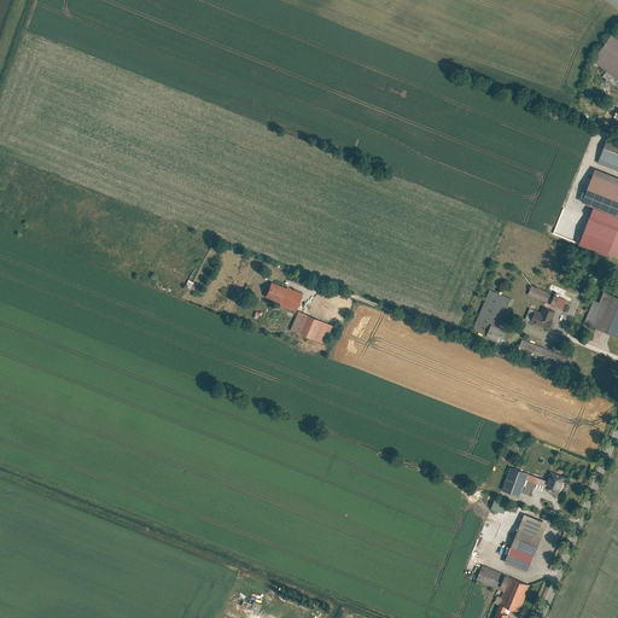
[(617,83),(617,31),(616,29),(592,59),(606,70),(602,75),(617,86),(617,83)]
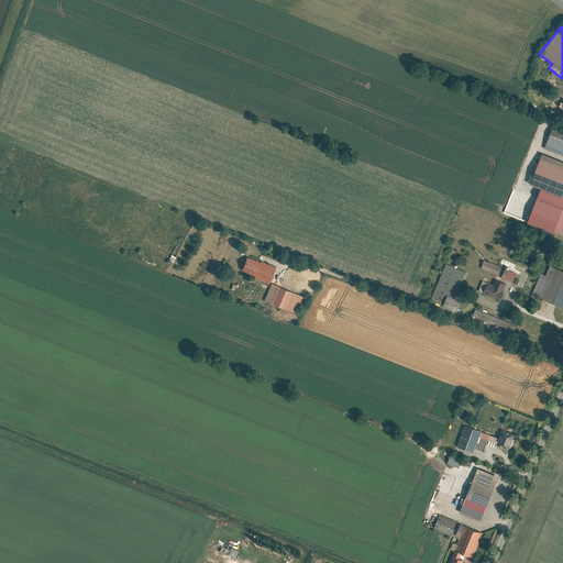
[(562,128),(549,122),(540,145),(562,153),(562,128)]
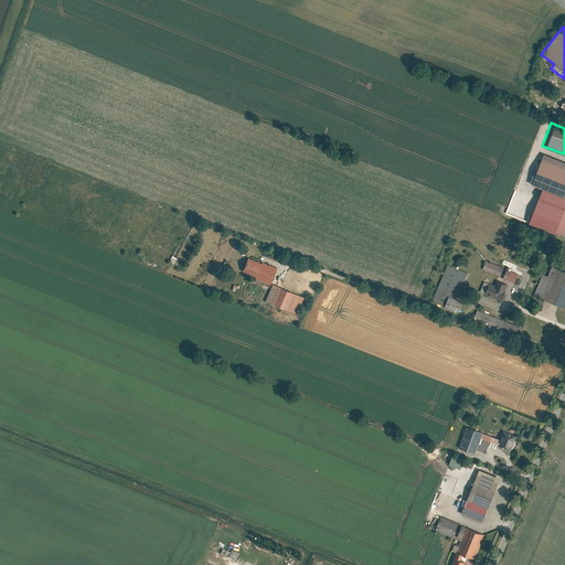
[(564,191),(564,160),(539,151),(528,181),(564,194),(564,191)]
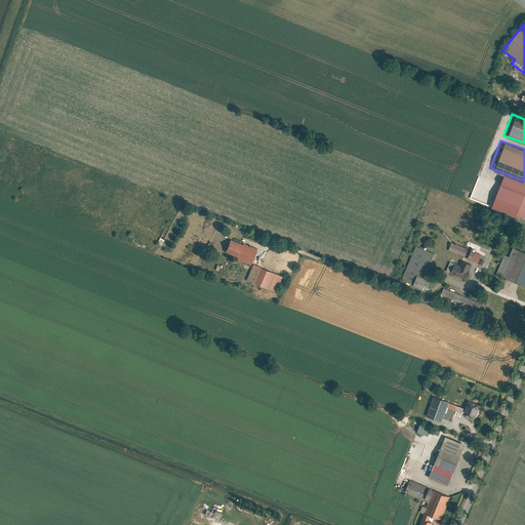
[(242,244),(230,239),(225,251),(237,256),(236,258),(250,265),(256,249),(243,243),(242,244)]
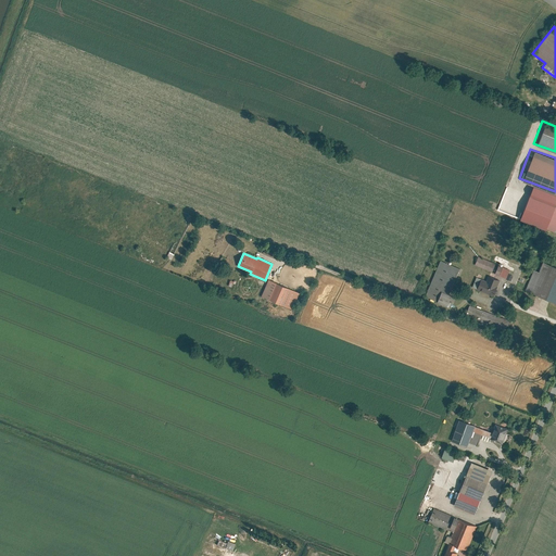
[(454,265),(436,257),(421,293),(445,303),(450,293),(444,291),(454,265)]
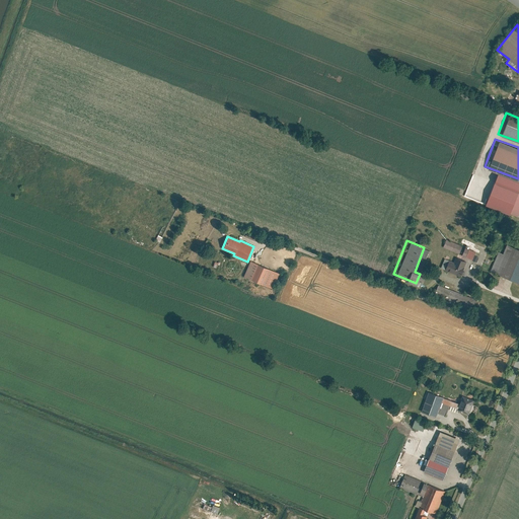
[(472,260),(475,251),(445,240),(442,248),(472,260)]
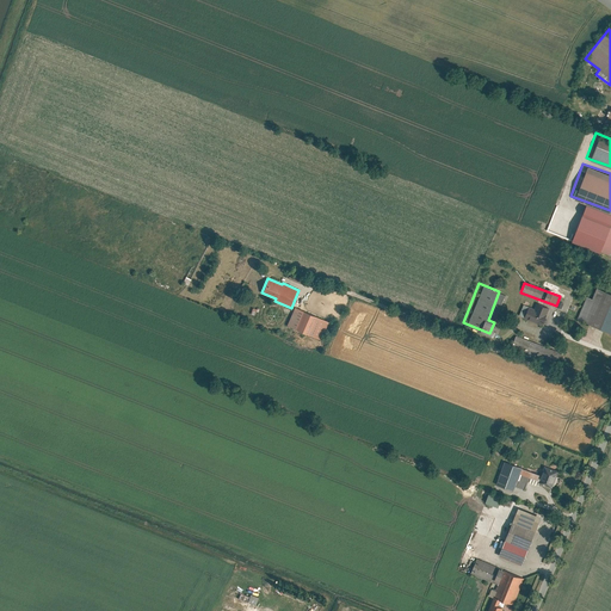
[(610,320),(610,291),(592,284),(587,295),(581,292),(573,315),(608,329),(610,320)]
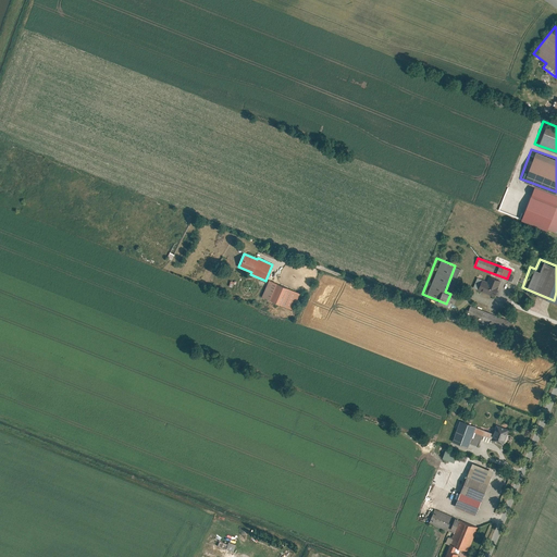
[(499,282),(479,274),(473,288),(494,296),(499,282)]
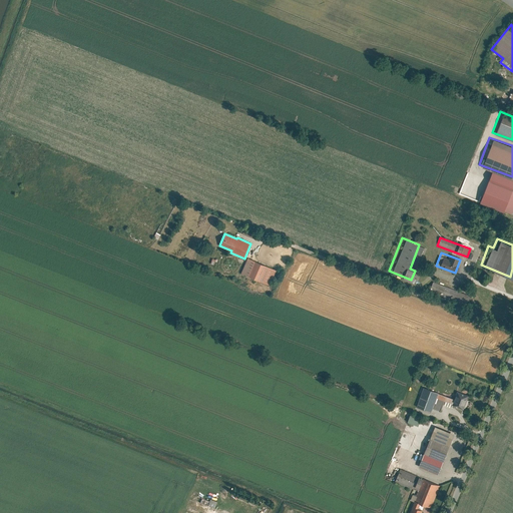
[(276,270),(247,258),(240,273),(269,285),(276,270)]
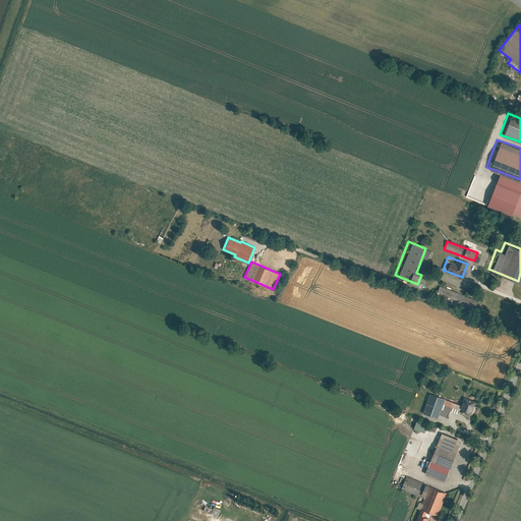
[(462,301),(464,296),(439,286),(436,294),(453,300),(454,297),(462,301)]
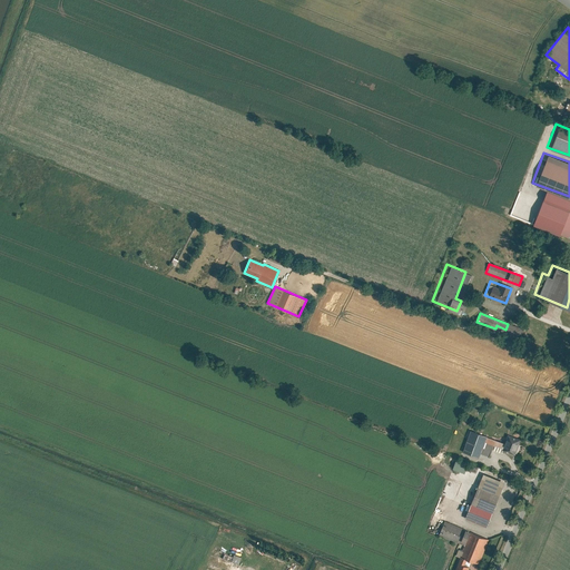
[(485,436),(470,431),(462,450),(479,457),(484,441),(485,436)]
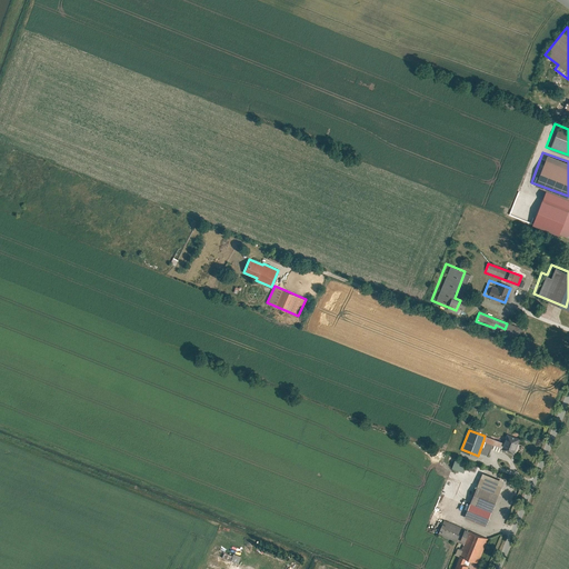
[(513,453),(519,438),(507,433),(503,442),(501,447),(501,449),(513,453)]
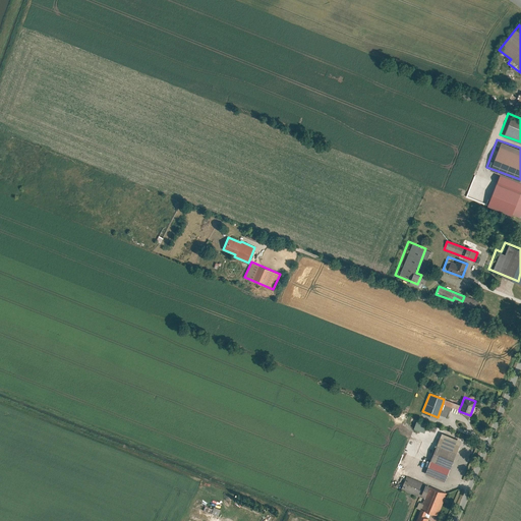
[(444,399),(443,403),(459,409),(461,405),(444,399)]
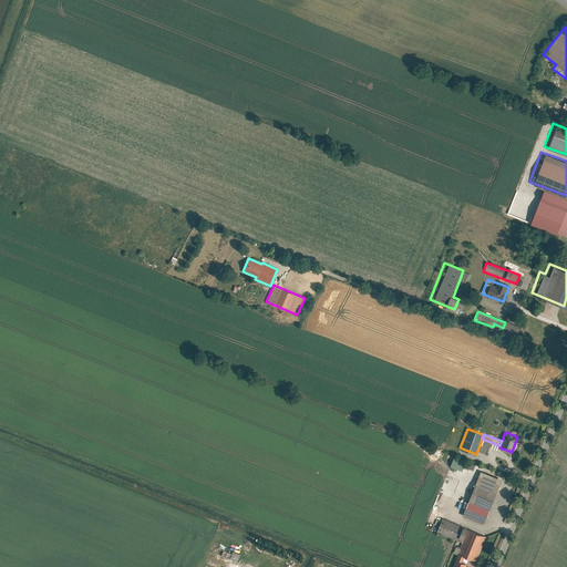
[(465,461),(454,456),(451,465),(462,470),(465,461)]
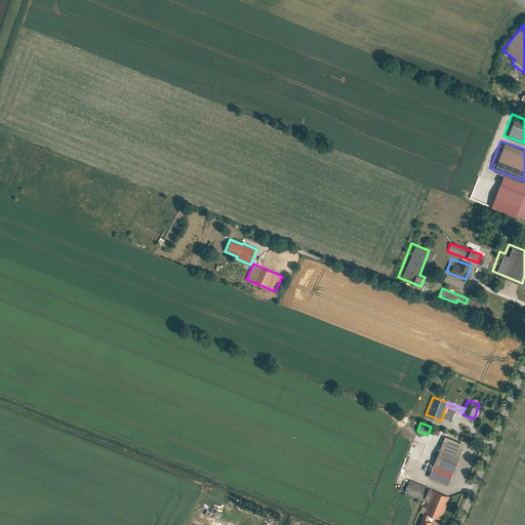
[(465,444),(445,436),(440,448),(458,456),(465,444)]
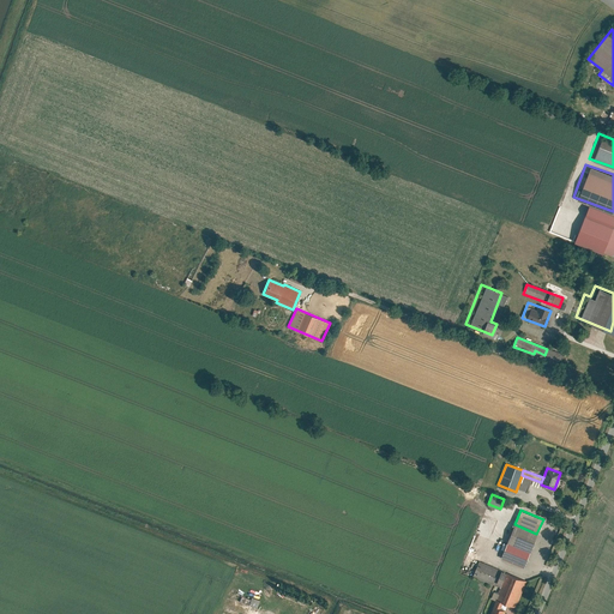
[(536,534),(515,524),(507,542),(529,552),(536,534)]
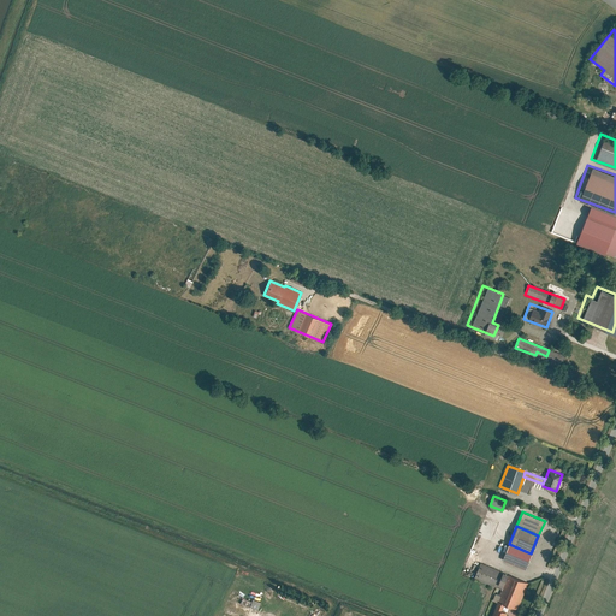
[(531,554),(509,544),(503,560),(525,569),(531,554)]
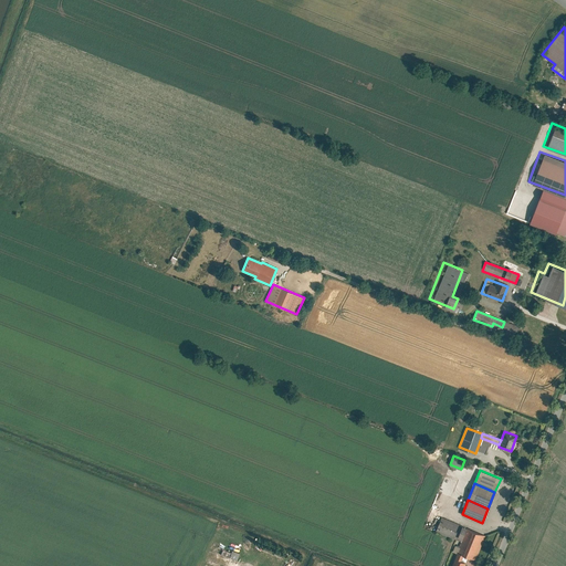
[(436,531),(456,538),(461,525),(441,517),(436,531)]
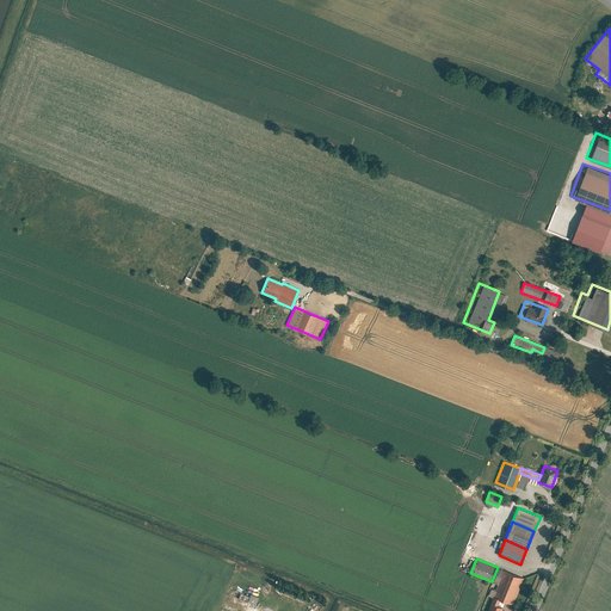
[(492,581),(499,585),(505,569),(498,567),(492,581)]
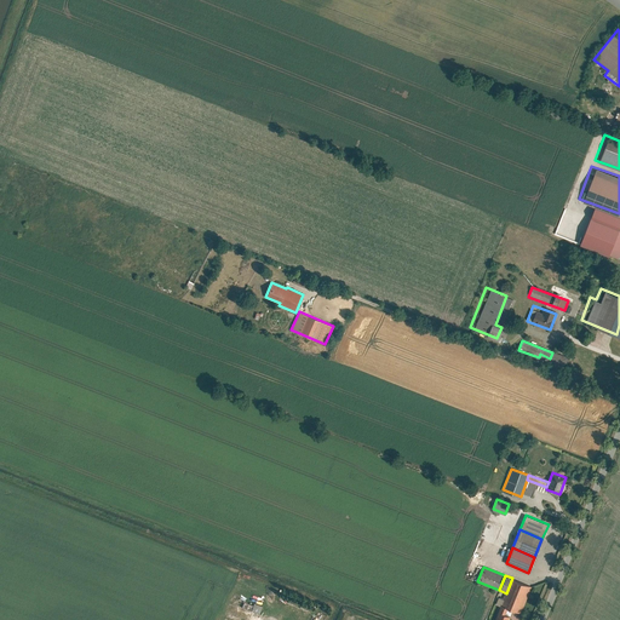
[(530,586),(512,578),(506,593),(504,598),(501,604),(507,607),(520,613),(530,586)]
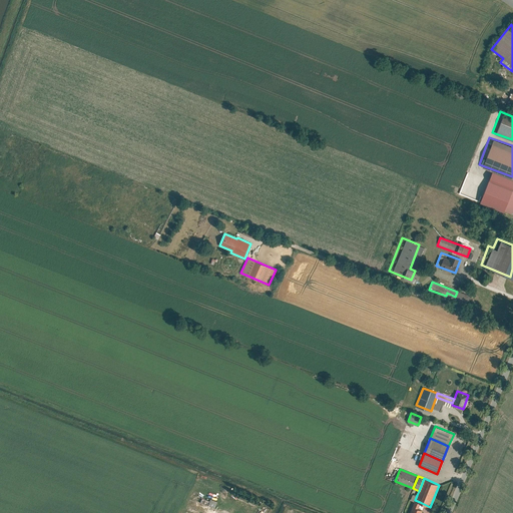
[(200,498),(199,502),(213,508),(216,502),(209,499),(208,501),(200,498)]
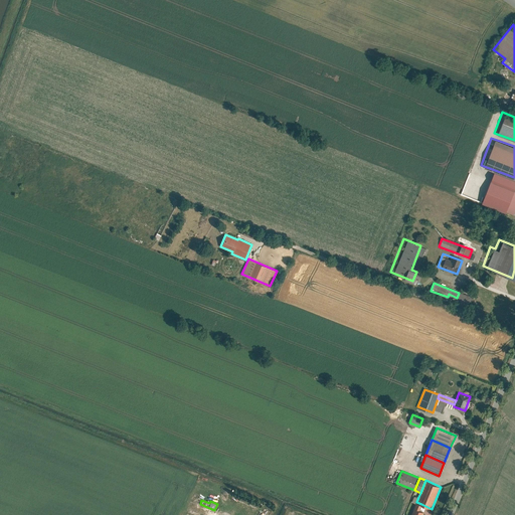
[(421,504),(416,502),(410,514),(422,514),(423,512),(419,510),(421,504)]
